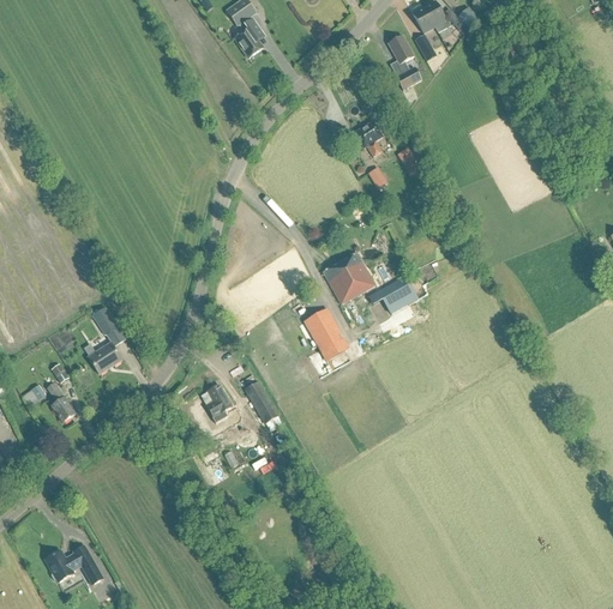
[(247,56),(262,46),(253,34),(259,29),(250,14),(256,11),(247,0),(236,0),(224,8),(235,24),(238,23),(242,30),(233,36),(247,56)]
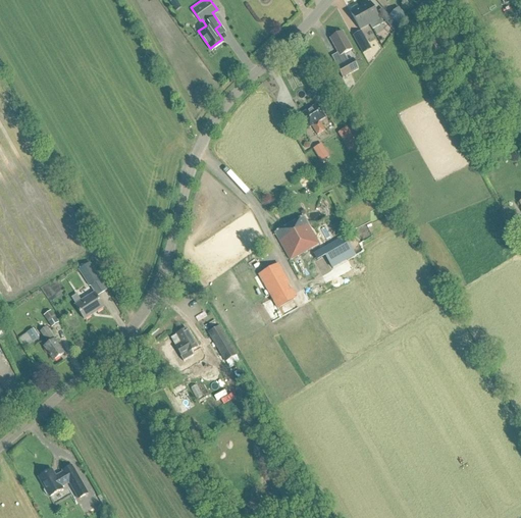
[(379,15),(378,15),(369,0),(359,5),(368,21),(368,20),(371,27),(382,20),(379,15)]
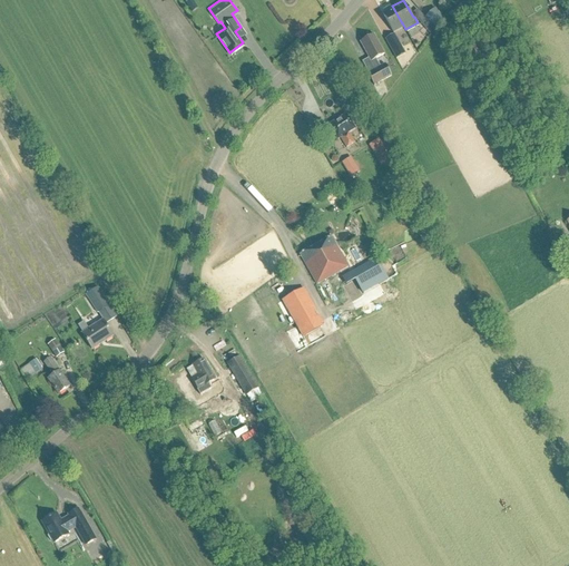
[(402,23),(392,6),(382,11),(391,29),(402,23)]
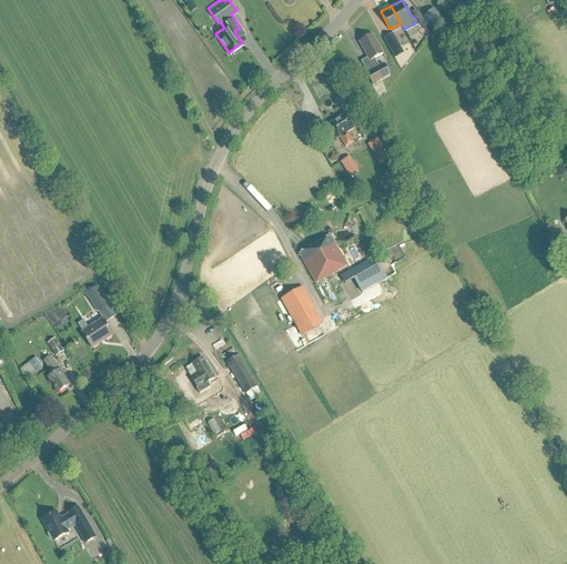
[(433,7),(424,16),(433,26),(433,24),(435,27),(444,19),(433,7)]
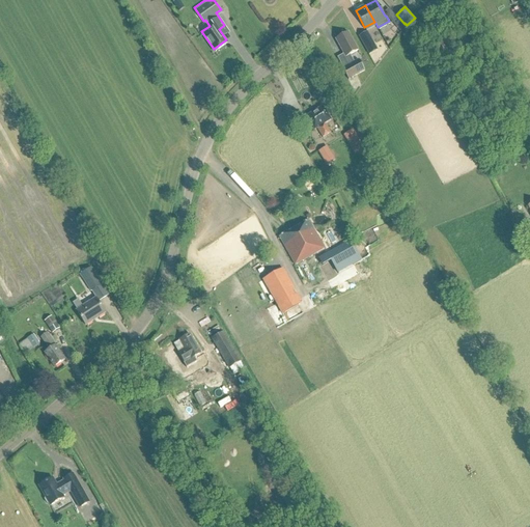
[(405,24),(396,15),(390,20),(398,29),(405,24)]
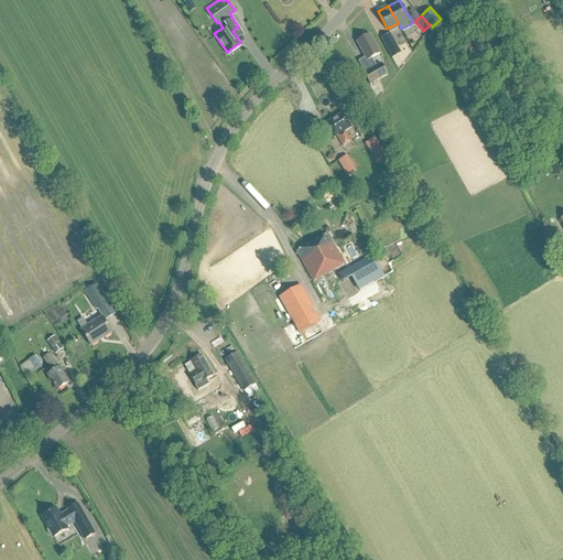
[(368,31),(355,39),(364,54),(357,57),(364,70),(363,70),(369,82),(386,72),(380,61),(375,63),(370,55),(379,51),(368,31)]
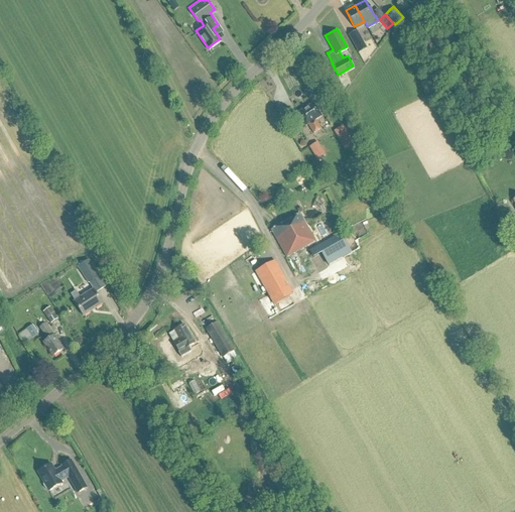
[(366,45),(356,28),(348,32),(350,36),(356,48),(357,50),(366,45)]
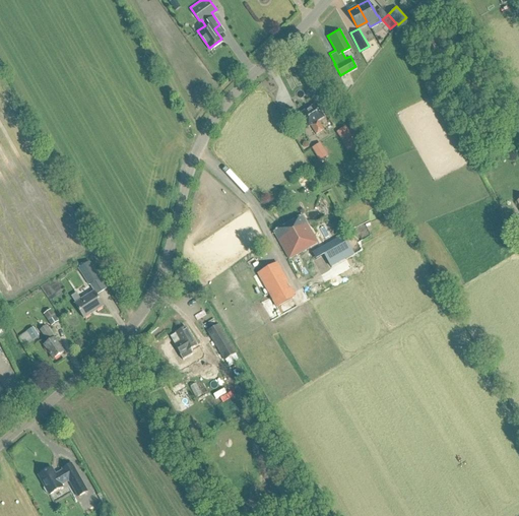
[(317,118),(323,114),(315,102),(299,111),(307,124),(309,123),(315,131),(322,127),(317,118)]
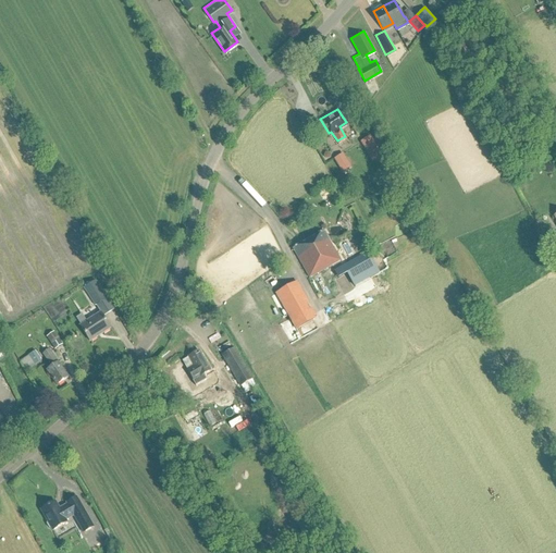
[(382,152),(370,133),(360,139),(372,158),(382,152)]
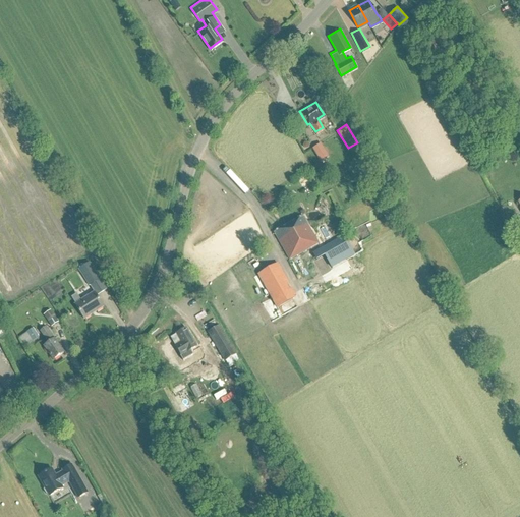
[(321,141),(328,154),(333,151),(326,138),(321,141)]
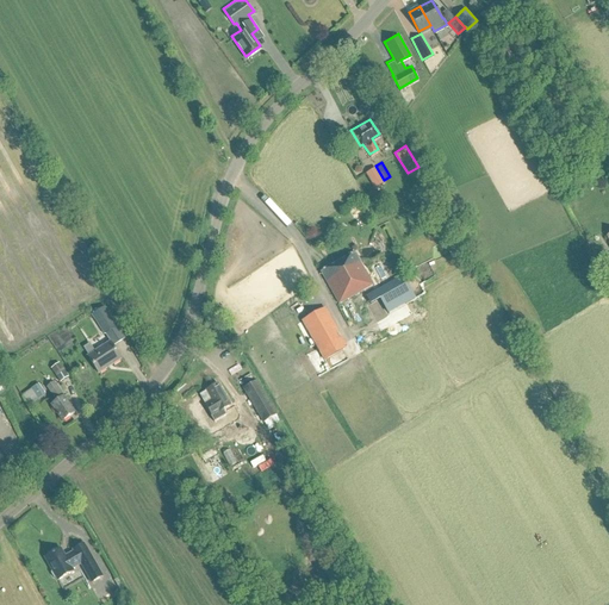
[(372,167),(365,172),(374,185),(381,181),(372,167)]
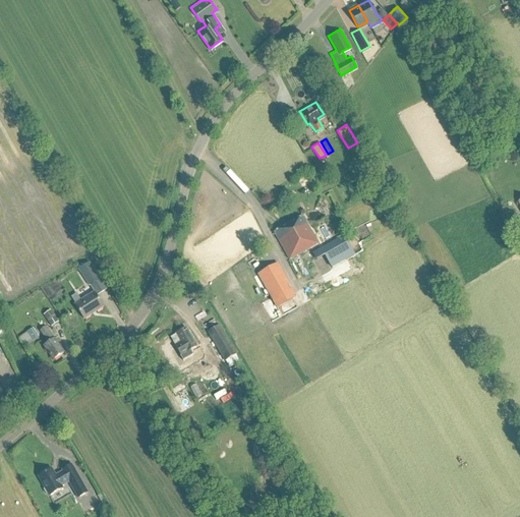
[(288,256),(318,240),(301,213),(273,229),(288,256)]
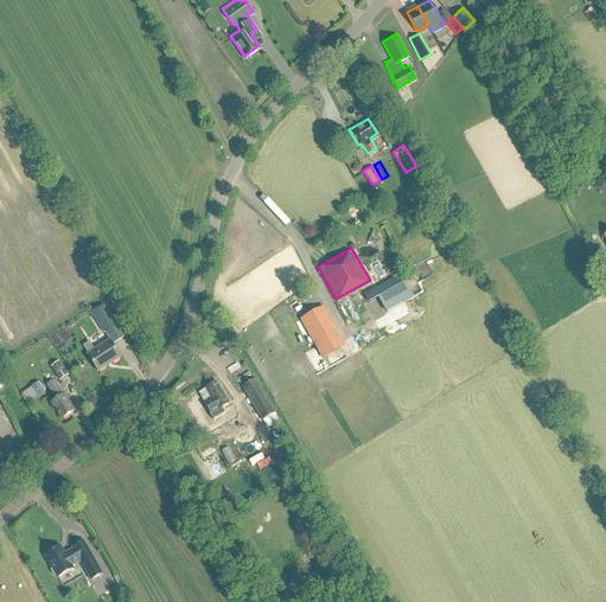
[(376,295),(403,279),(399,270),(371,286),(376,295)]
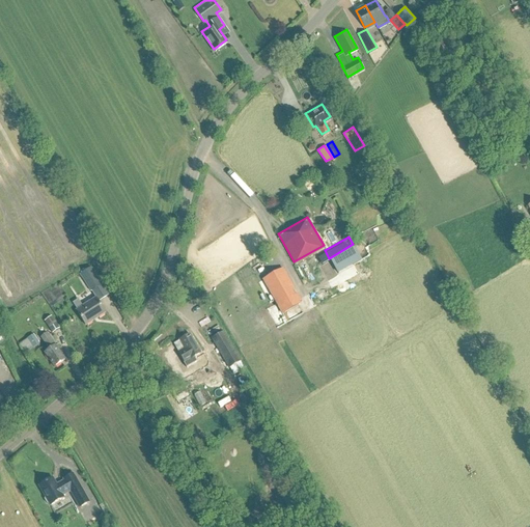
[(101,282),(89,265),(79,271),(90,288),(101,282)]
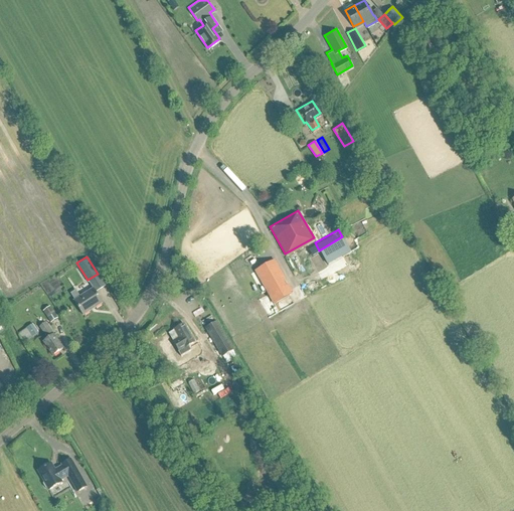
[(271,263),(252,273),(262,288),(268,300),(286,290),(271,263)]
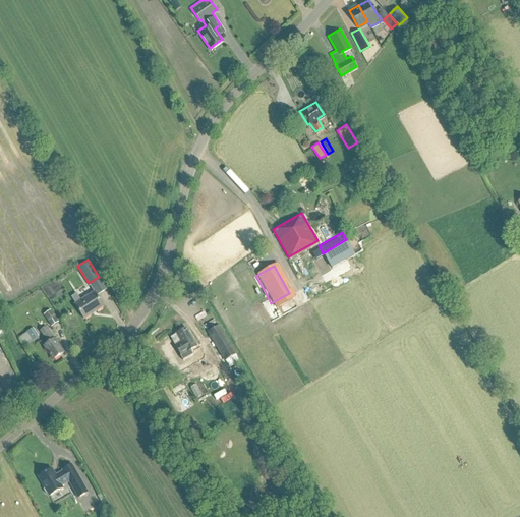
[(73,301),(83,317),(102,303),(93,289),(79,297),(75,291),(70,294),(74,301),(73,301)]
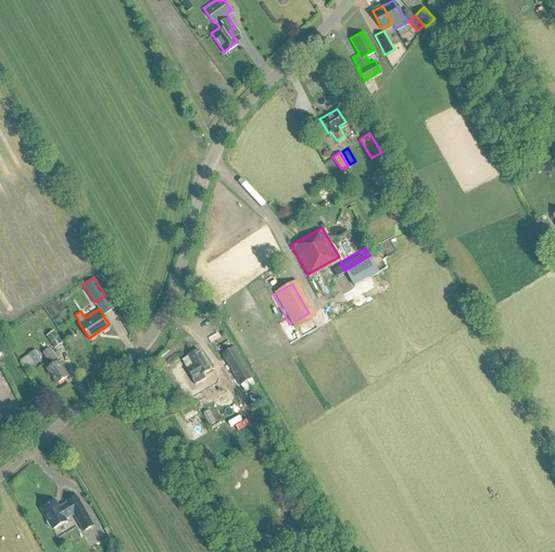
[(46,334),(52,342),(54,346),(62,341),(53,328),(46,334)]
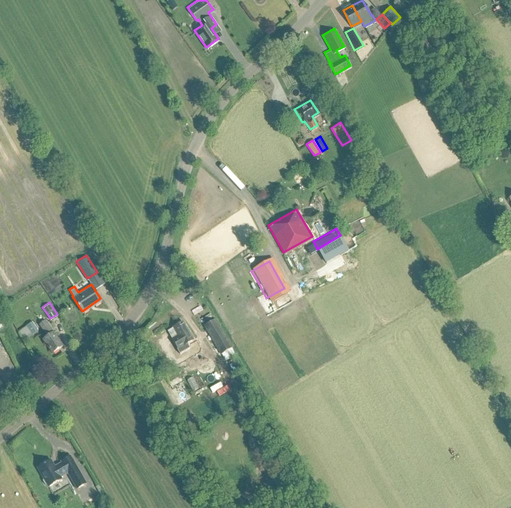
[(159,309),(167,312),(169,307),(162,304),(159,309)]
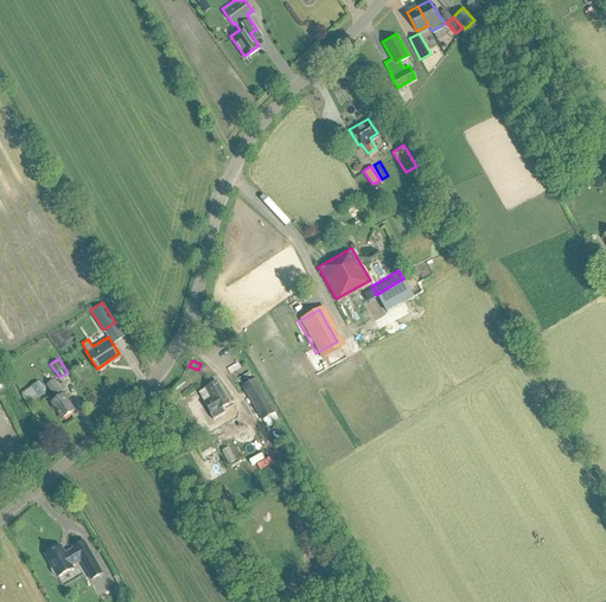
[(278,414),(274,409),(254,376),(241,384),(252,402),(254,405),(250,408),(260,424),(278,414)]
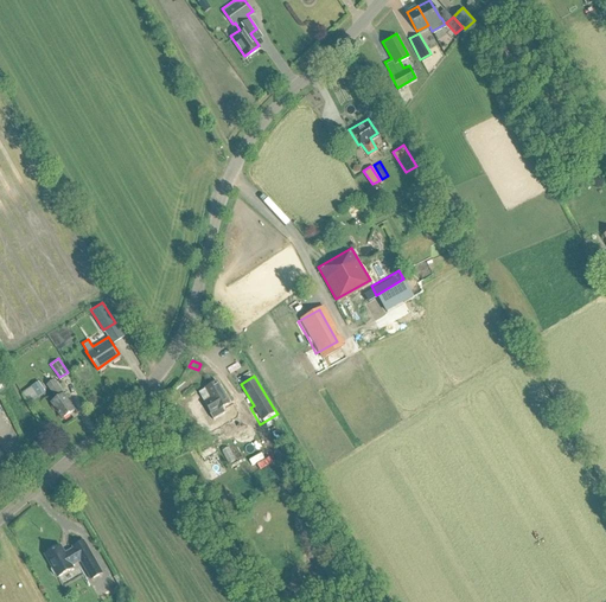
[(55,396),(50,399),(61,416),(74,407),(62,391),(52,377),(45,382),(55,396)]
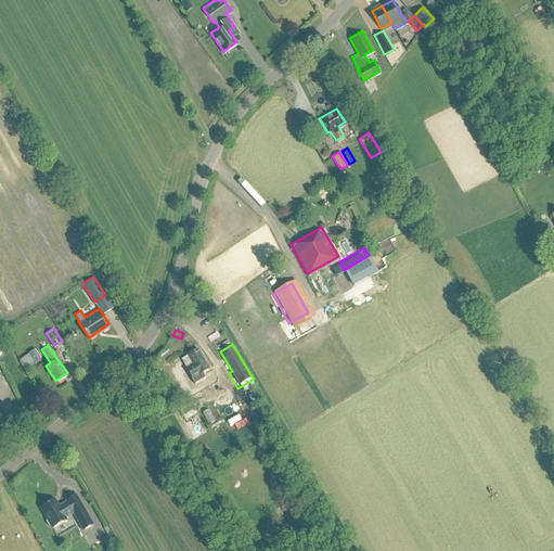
[(27,350),(34,360),(40,356),(34,346),(27,350)]
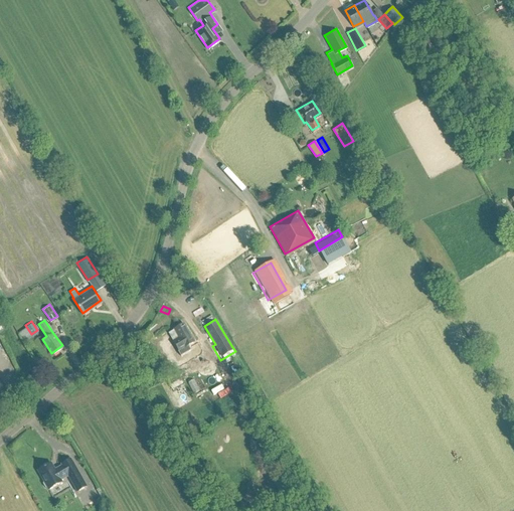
[(190,348),(187,343),(194,339),(183,321),(173,327),(168,331),(178,348),(177,349),(180,354),(190,348)]
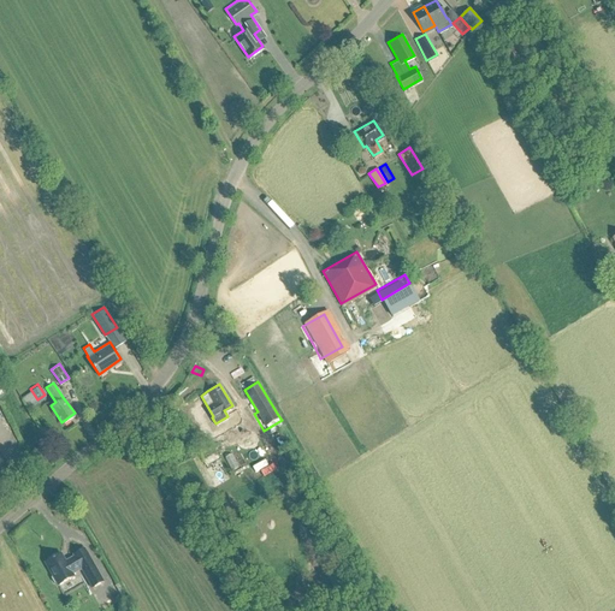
[(0,438),(12,432),(0,403),(0,438)]
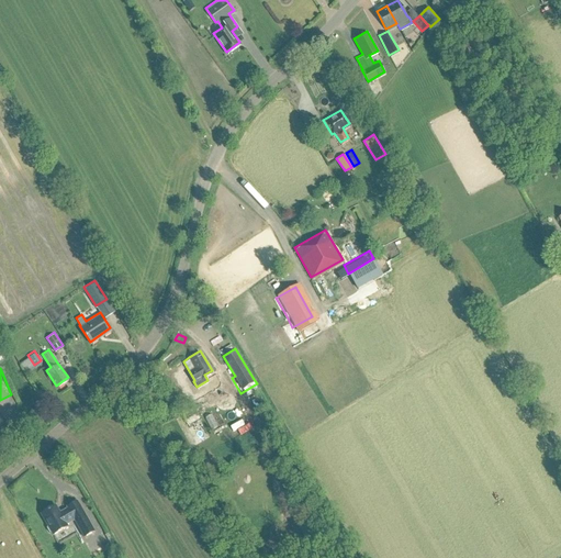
[(181,413),(187,424),(199,416),(193,405),(181,413)]
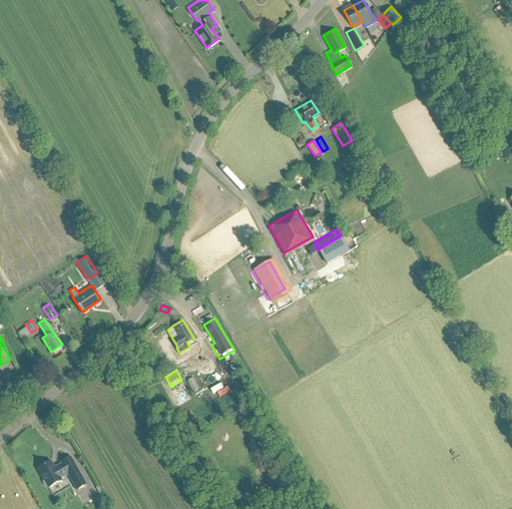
[(50,459),(36,466),(42,477),(42,479),(44,483),(46,484),(47,485),(61,478),(59,475),(66,471),(76,487),(85,482),(69,454),(60,460),(61,462),(54,466),(50,459)]
